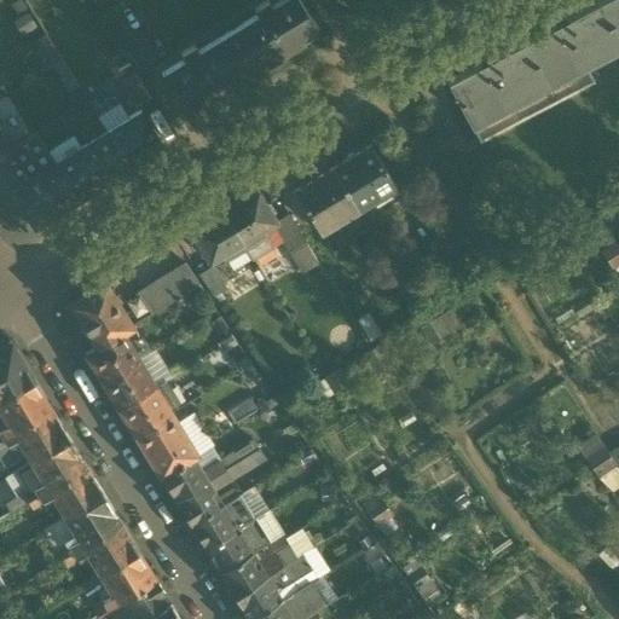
[(161,73),(183,106),(184,106),(183,105),(197,96),(201,102),(301,39),(299,34),(312,27),(313,28),(314,27),(298,0),(283,0),(272,7),(267,0),(255,9),(259,15),(198,52),(194,46),(181,53),(185,59),(163,73),(162,71),(161,73)]
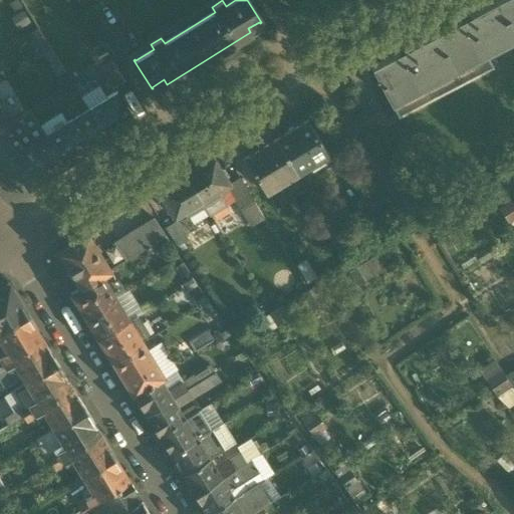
[(372,66),(399,116),(431,99),(422,84),(485,51),(513,35),(513,0),(498,0),(470,15),(469,13),(459,19),(460,20),(409,47),(408,45),(398,51),(399,52),(372,66)]
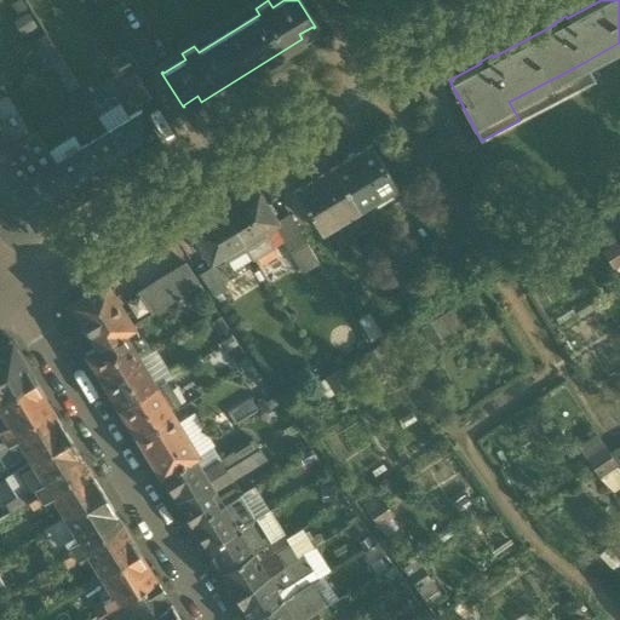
[(38,27),(28,12),(12,22),(22,36),(38,27)]
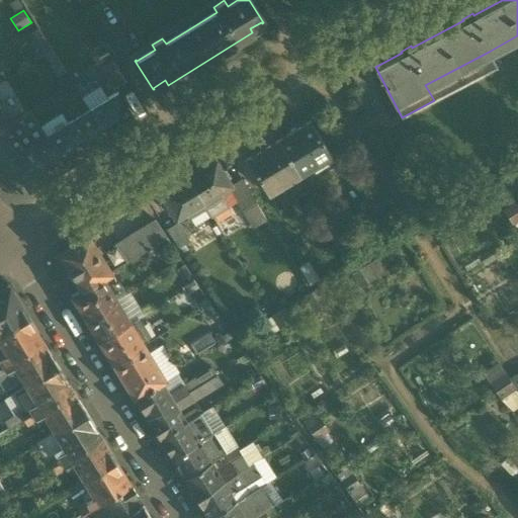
[(44,57),(54,51),(39,28),(27,35),(41,58),(44,57)]
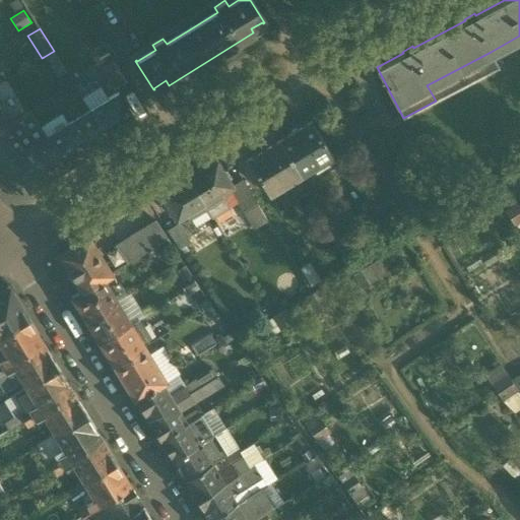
[(54,51),(44,57),(54,72),(63,66),(54,51)]
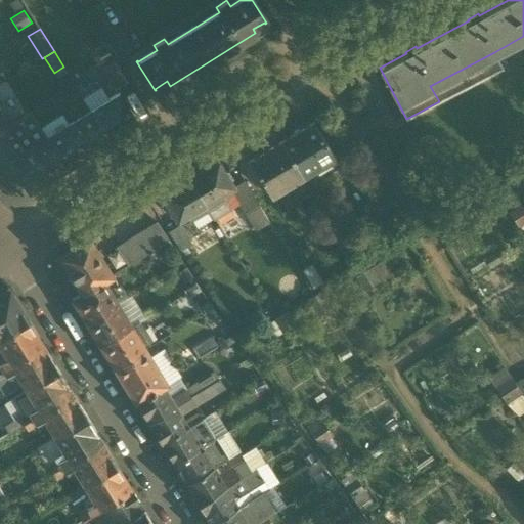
[(430,86),(439,101),(503,68),(494,52),(430,86)]
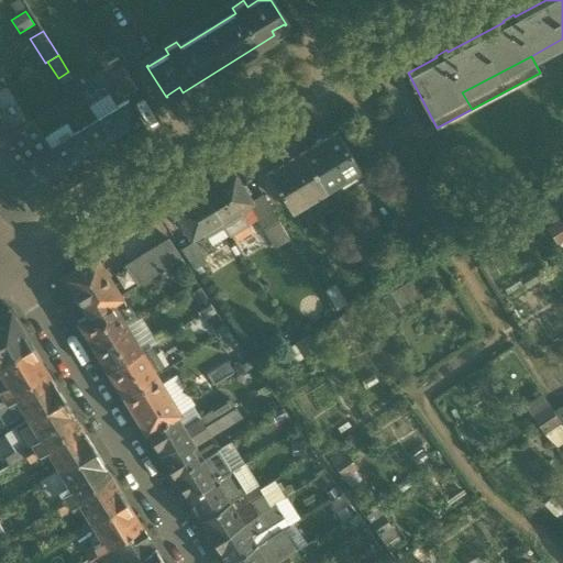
[(109,74),(123,98),(136,89),(122,66),(109,74)]
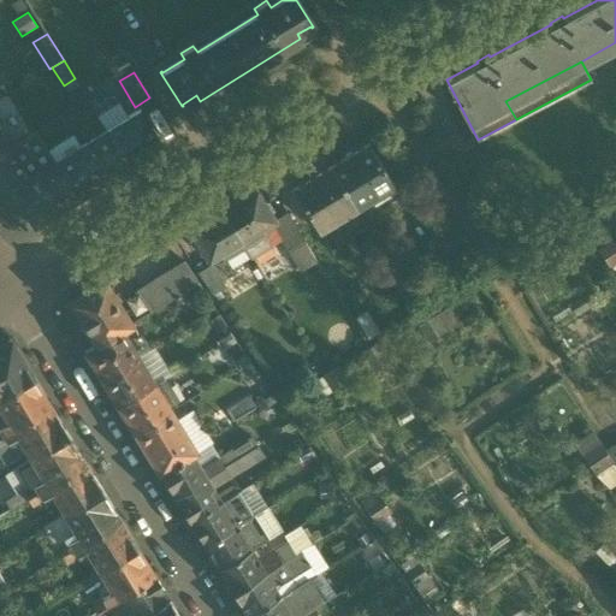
[(106,129),(126,117),(118,101),(98,114),(106,129)]
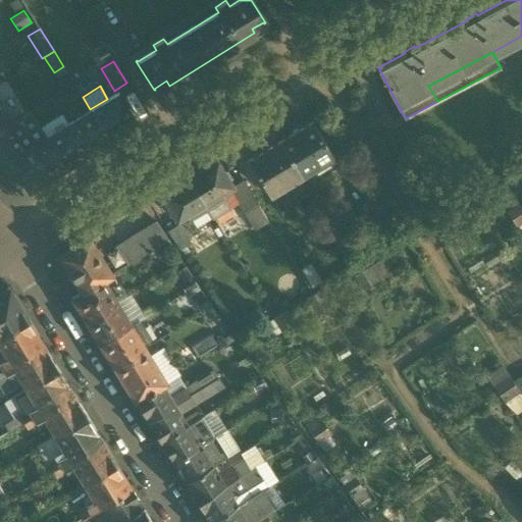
[(90,109),(91,110),(110,141),(138,123),(118,92),(107,99),(90,109)]
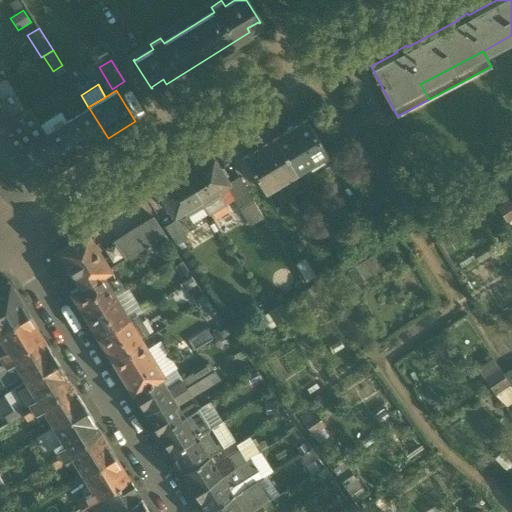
[(89,108),(67,121),(86,152),(108,138),(89,108)]
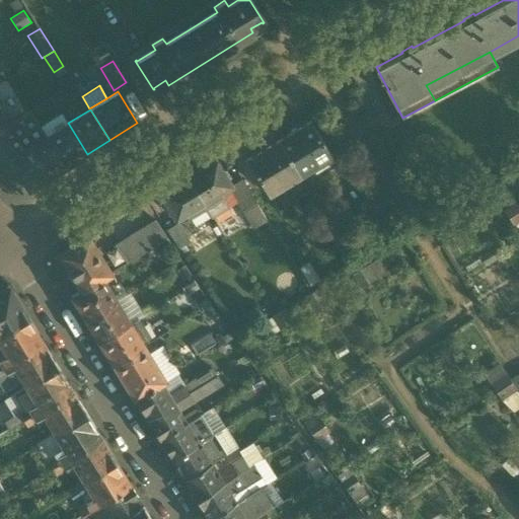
[(0,132),(9,127),(0,110),(0,132)]
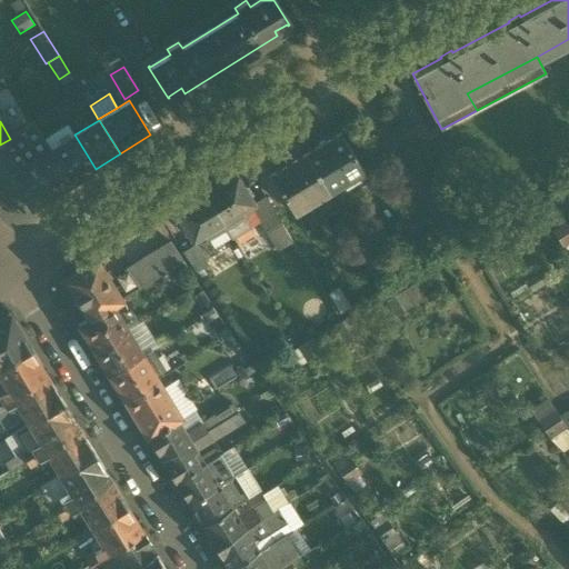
[(67,123),(42,139),(50,150),(75,135),(67,123)]
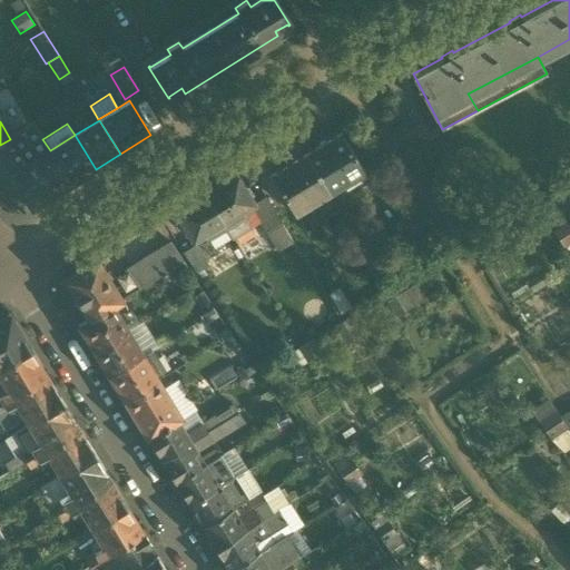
[(33,125),(10,139),(27,165),(50,150),(42,139),(33,125)]
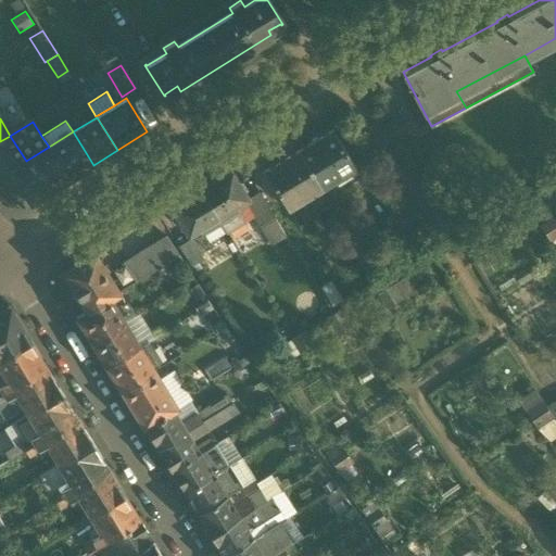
[(332,130),(298,151),(320,188),(354,167),(332,130)]
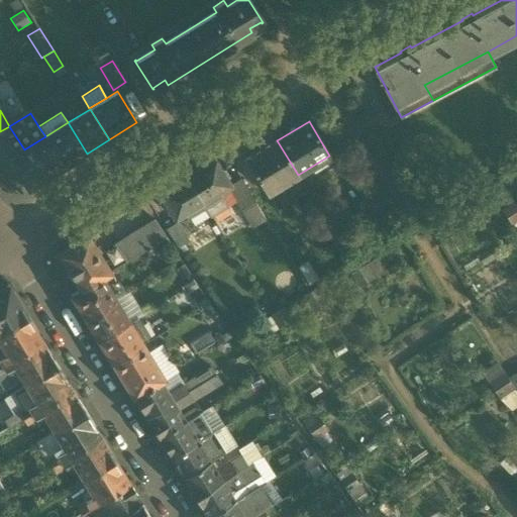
[(64,167),(87,153),(68,122),(45,136),(64,167)]
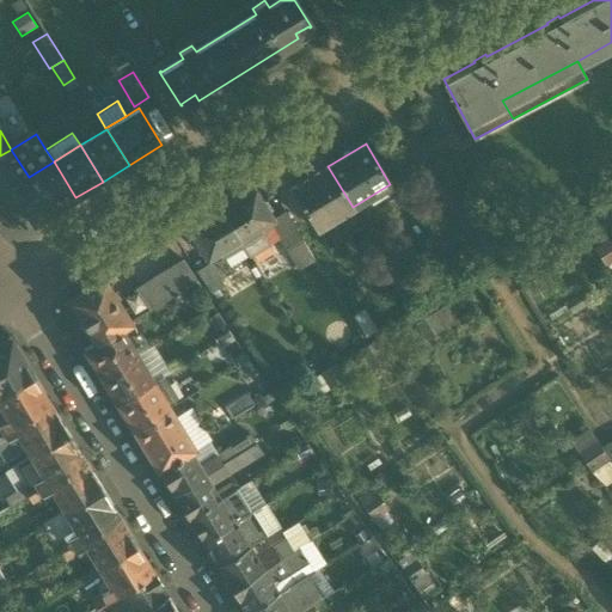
[(30,219),(40,221),(60,208),(60,207),(75,197),(54,161),(29,177),(11,150),(0,155),(0,167),(24,206),(23,206),(30,219)]
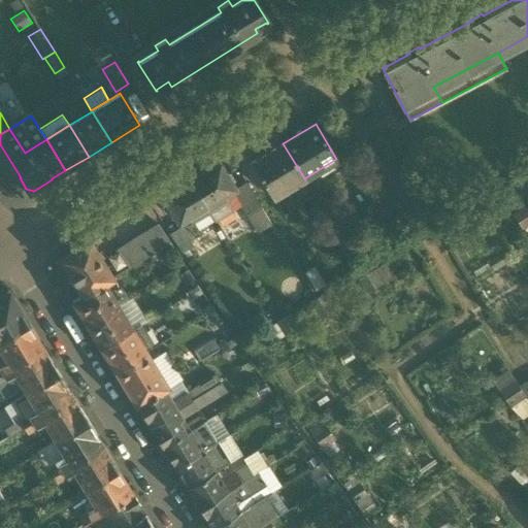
[(272,198),(304,178),(283,143),(251,163),(272,198)]
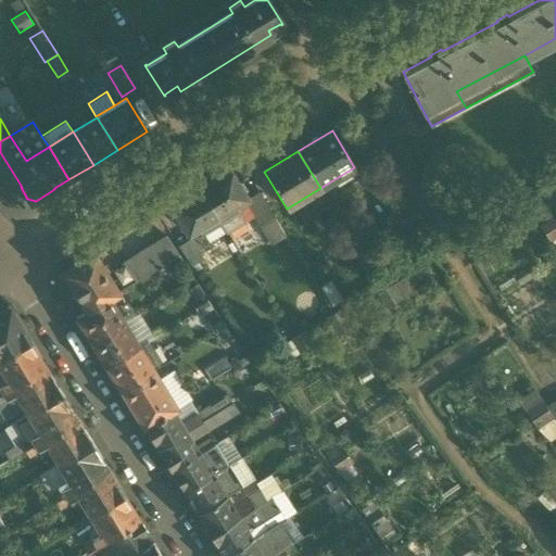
[(230,172),(201,190),(217,217),(235,206),(243,201),(248,199),(230,172)]
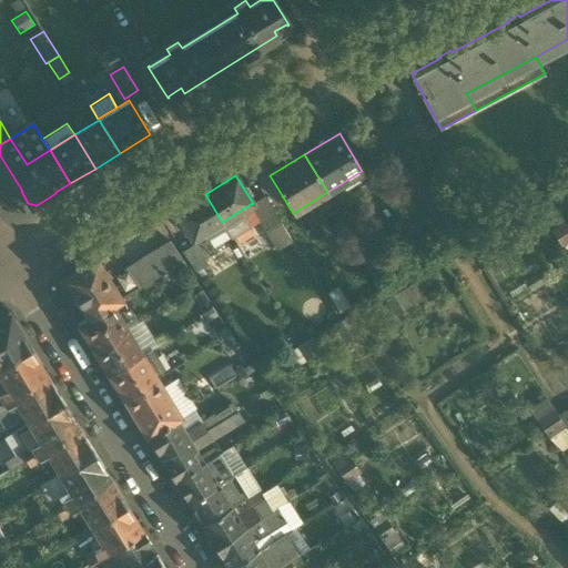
[(222,222),(205,194),(175,213),(192,241),(205,233),(206,235),(223,225),(222,222)]
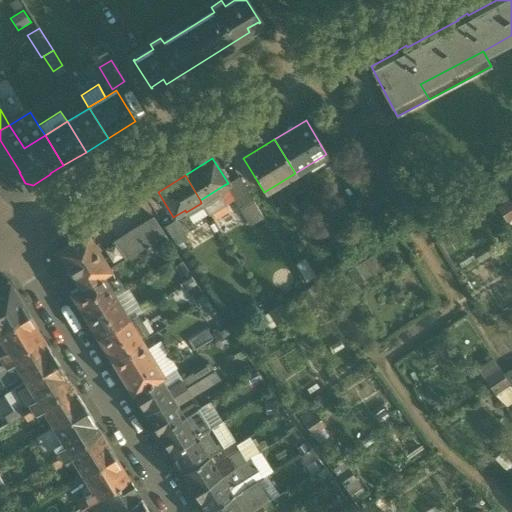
[(224,185),(239,209),(252,200),(253,200),(238,176),(228,183),(224,185)]
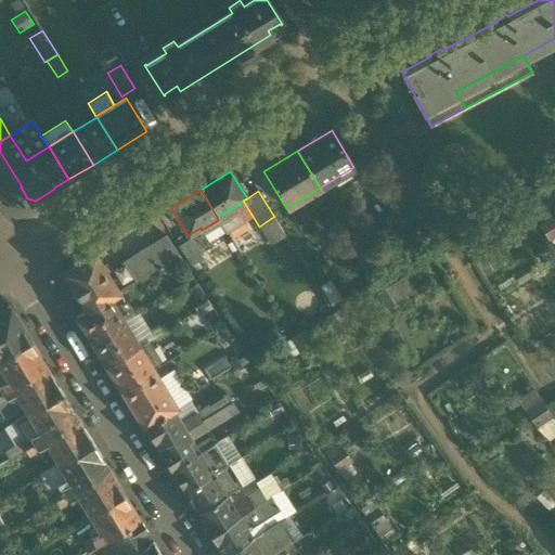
[(244,221),(234,206),(217,217),(218,220),(226,231),(226,232),(244,221)]
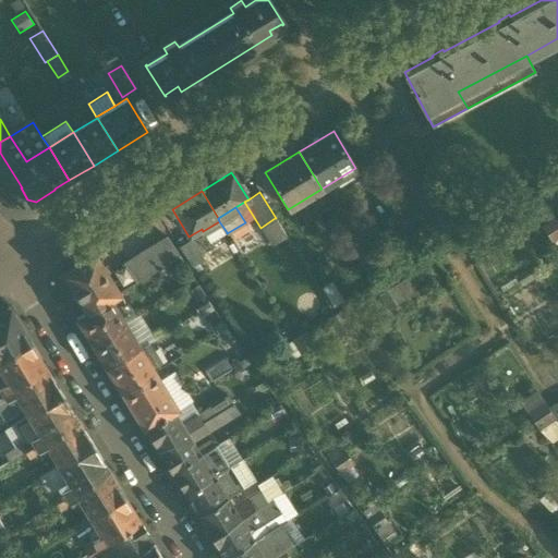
[(387,216),(400,238),(411,231),(398,210),(387,216)]
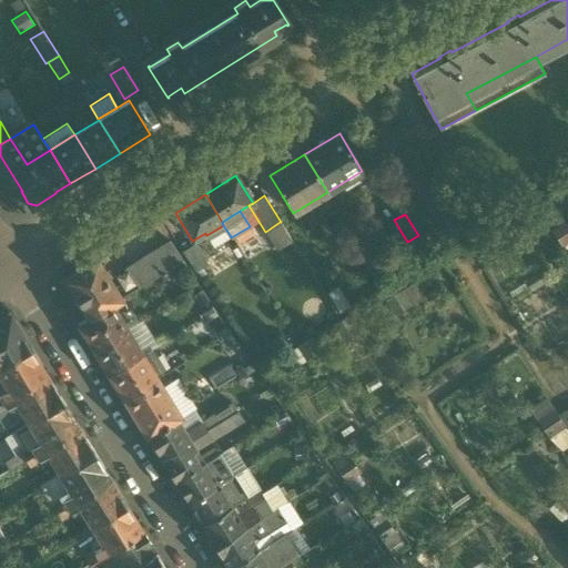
[(265,232),(277,251),(292,242),(280,222),(265,232)]
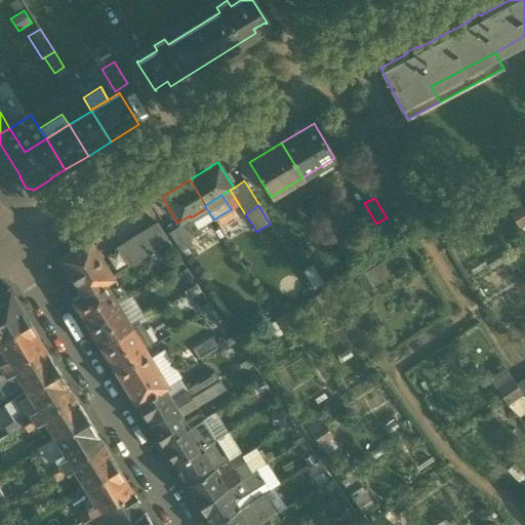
[(524,207),(515,215),(522,226),(524,223),(524,207)]
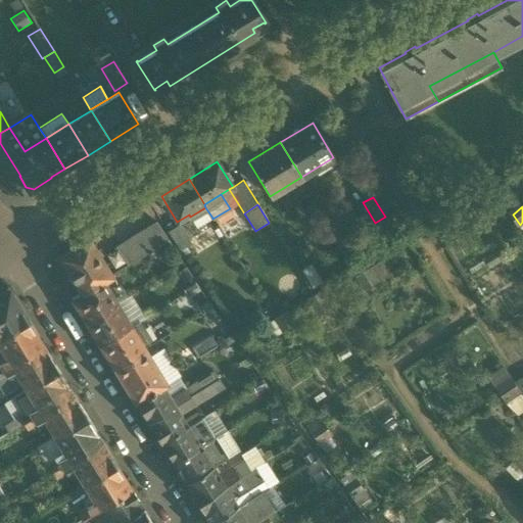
[(197,228),(212,218),(205,207),(190,217),(197,228)]
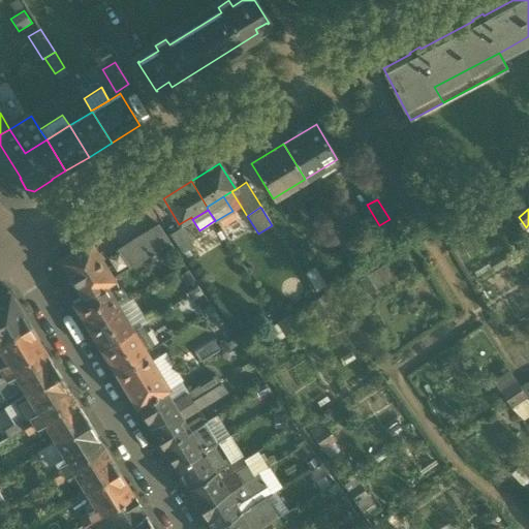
[(117,249),(129,269),(170,243),(158,224),(117,249)]
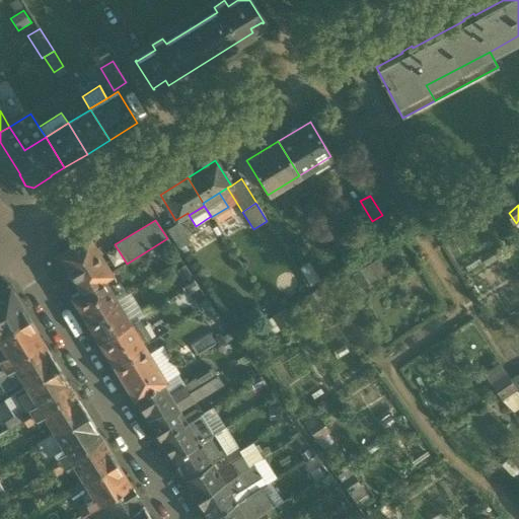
[(166,230),(178,248),(190,241),(177,223),(166,230)]
